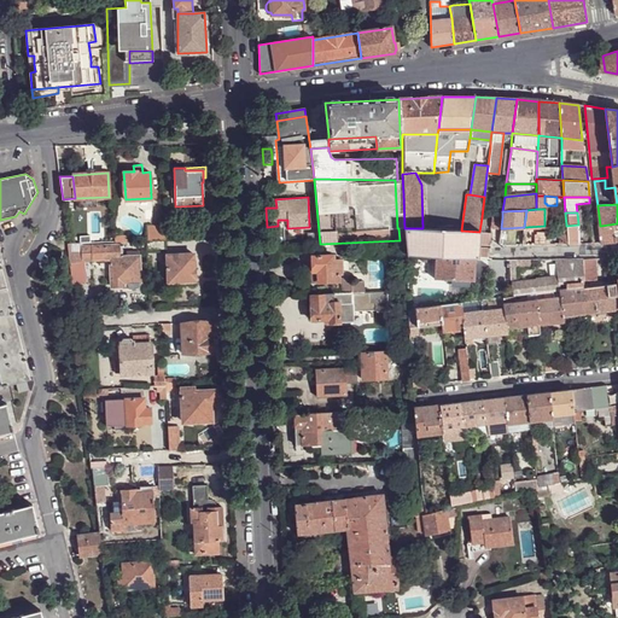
[(490,227),(501,228),(502,217),(491,216),(490,227)]
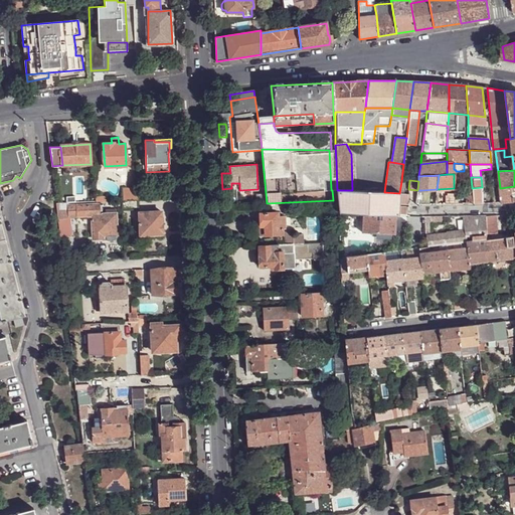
[(164,186),(165,198),(183,197),(182,186),(164,186)]
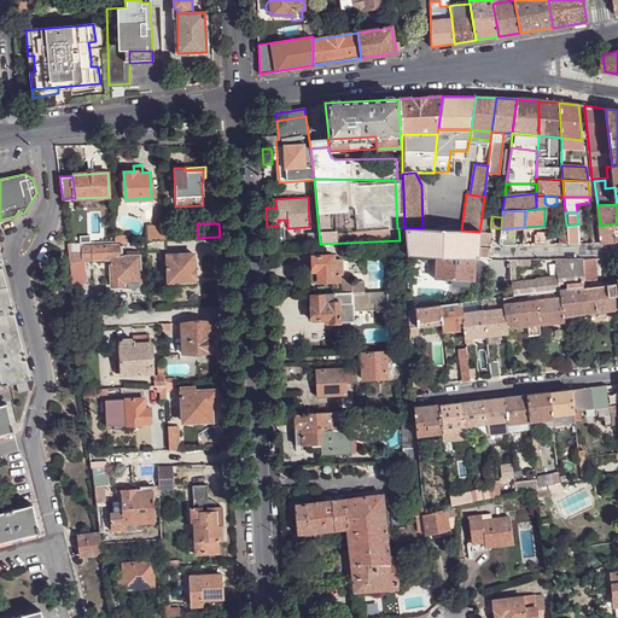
[(617,223),(600,226),(598,226),(599,244),(617,242),(617,223)]
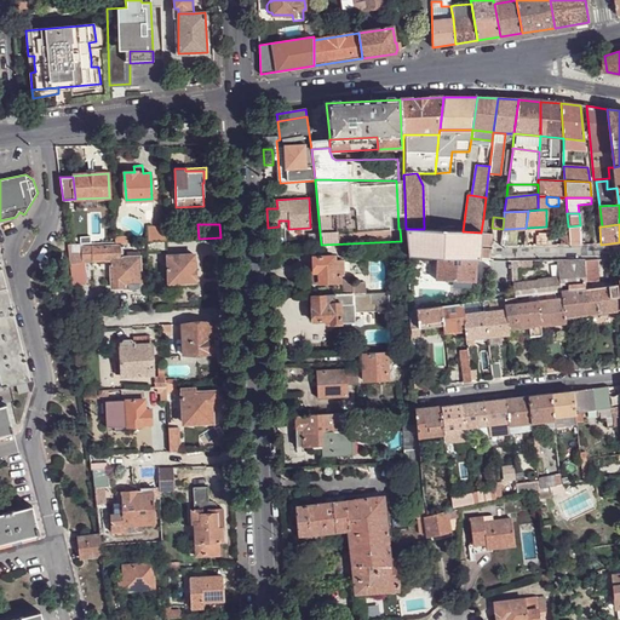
[(147,227),(148,240),(165,240),(166,240),(166,225),(147,227)]
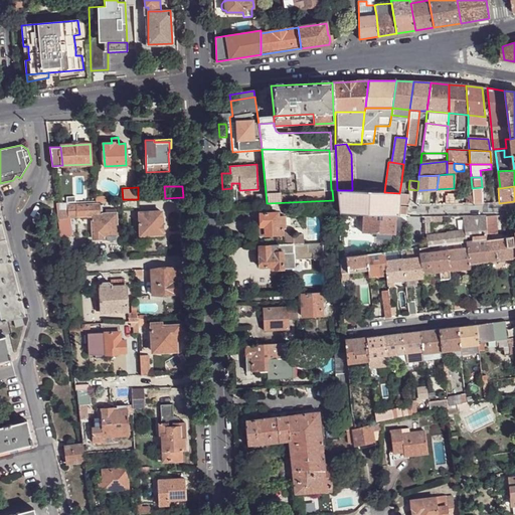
[(473,203),(483,203),(482,187),(472,188),(472,190),(473,203)]
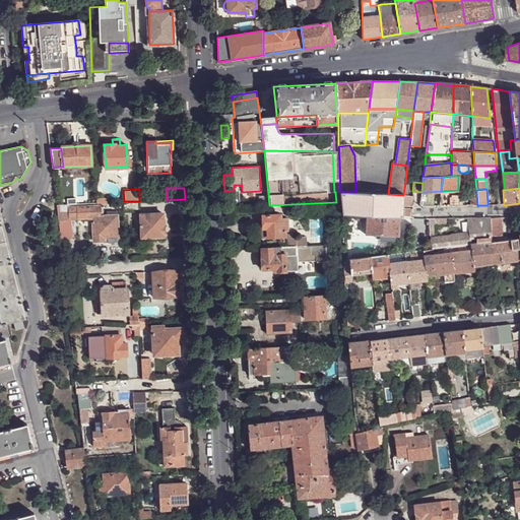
[(402,217),(403,195),(388,194),(355,192),(340,192),(341,201),(342,214),(366,216),(399,217),(402,218),(402,217)]
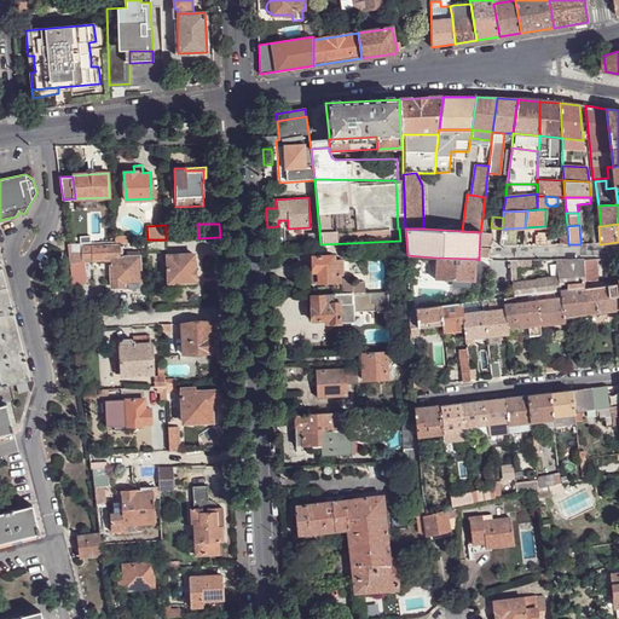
[(308,244),(320,244),(319,232),(307,233),(308,244)]
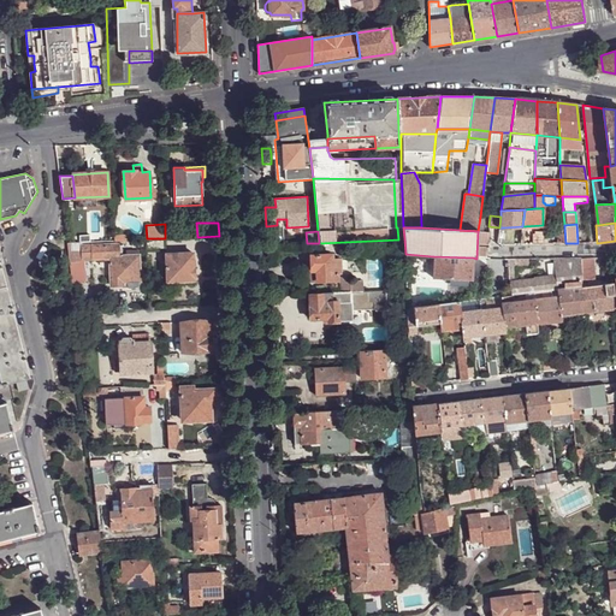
[(147,238),(146,240),(146,248),(146,250),(165,249),(164,238),(147,238)]
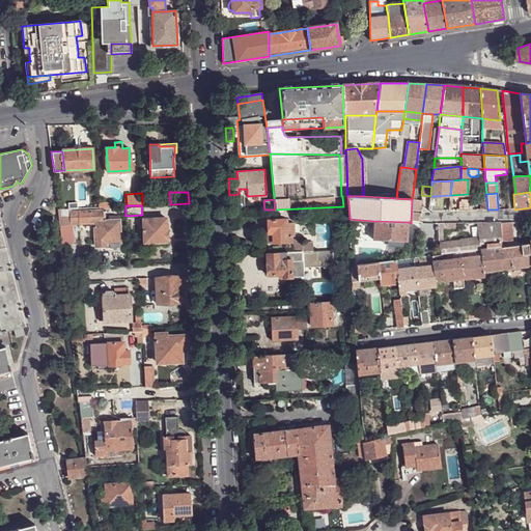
[(58,210),(59,225),(68,225),(72,225),(72,223),(71,215),(70,208),(58,210)]
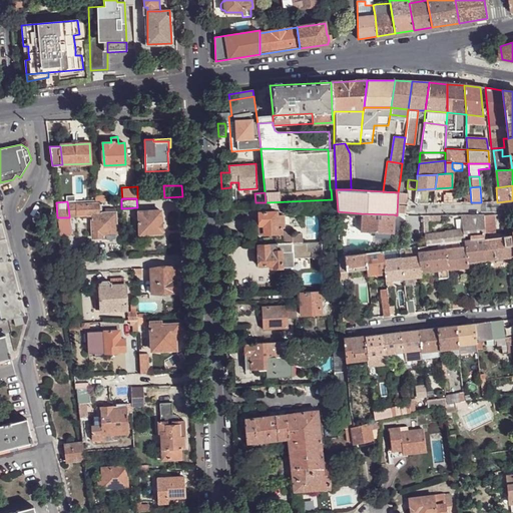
[(77,201),(74,201),(74,206),(68,207),(69,215),(77,215),(76,204),(77,204),(77,201)]
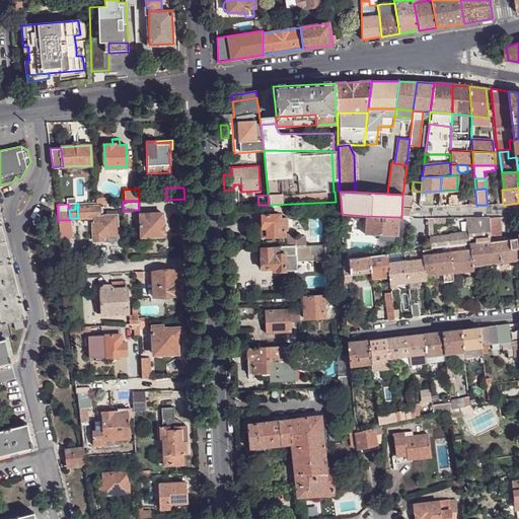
[(78,218),(92,217),(92,216),(99,216),(99,213),(99,206),(78,207),(77,207),(78,218)]
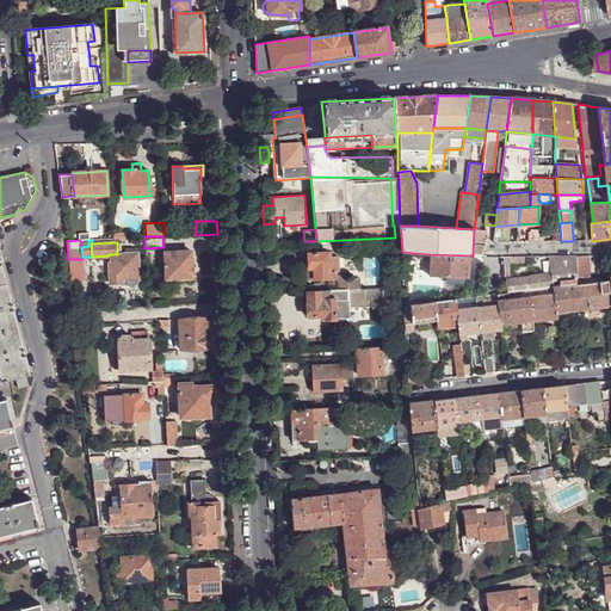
[(191,251),(165,252),(166,278),(193,277),(191,251)]
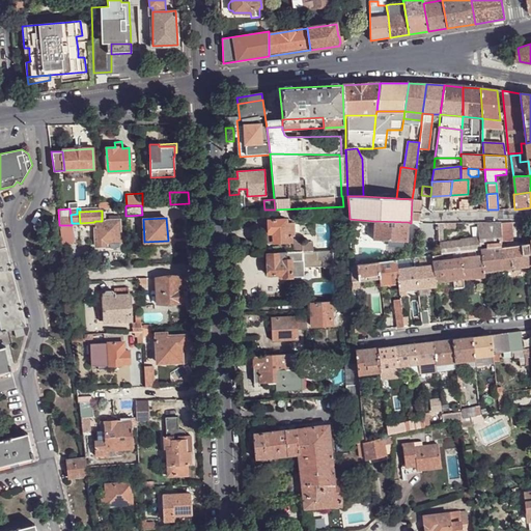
[(94,221),(94,222),(95,246),(106,246),(106,243),(109,243),(119,243),(120,242),(119,220),(105,221),(102,221),(94,221)]
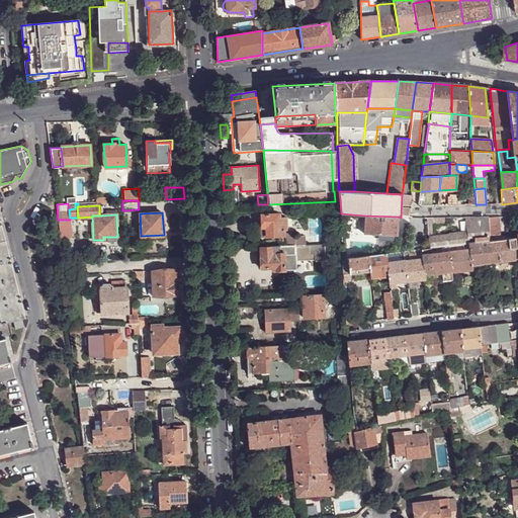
[(258,237),(283,236),(283,230),(287,229),(286,219),(279,219),(279,214),(262,216),(262,227),(258,228),(258,237)]
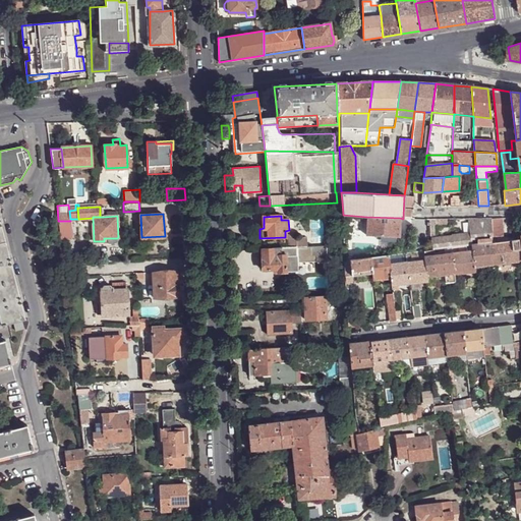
[(399,237),(400,218),(366,217),(366,235),(383,236),(395,236),(399,237)]
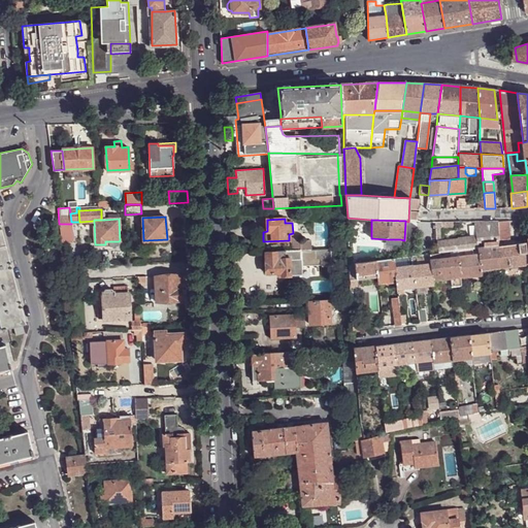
[(14,326),(23,324),(26,323),(0,221),(0,322),(2,329),(8,328),(14,326)]
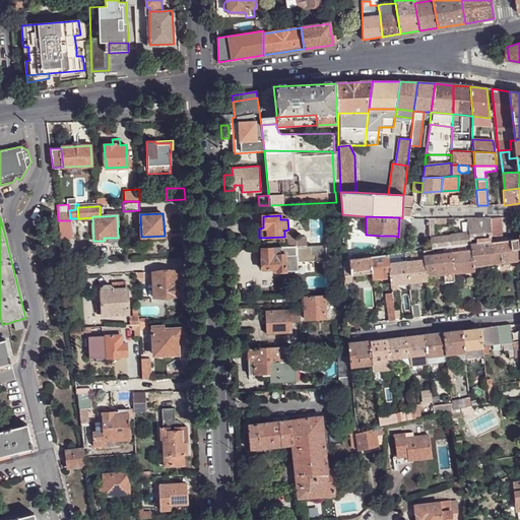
[(475,239),(490,237),(490,236),(490,217),(467,217),(468,233),(469,239),(475,239)]
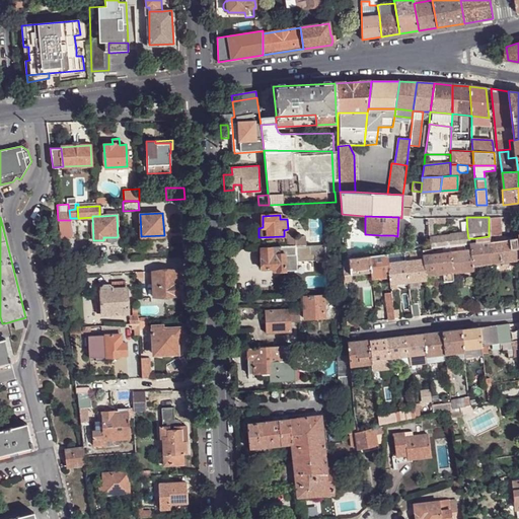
[(489,217),(489,235),(501,235),(501,217),(489,217)]
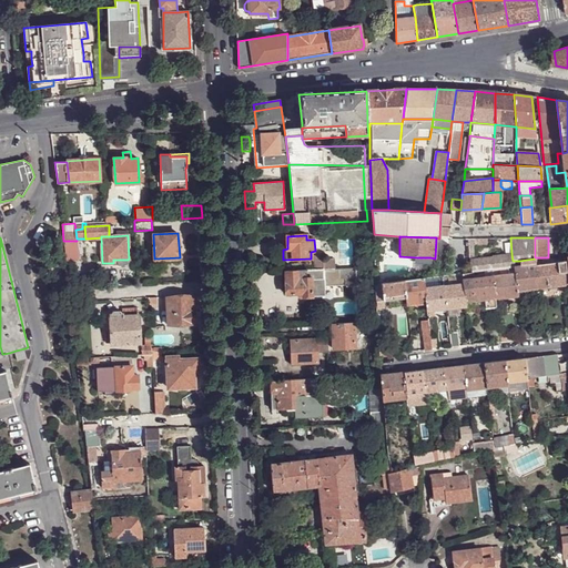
[(484,239),(467,239),(467,241),(470,260),(476,260),(474,246),(485,246),(484,239)]
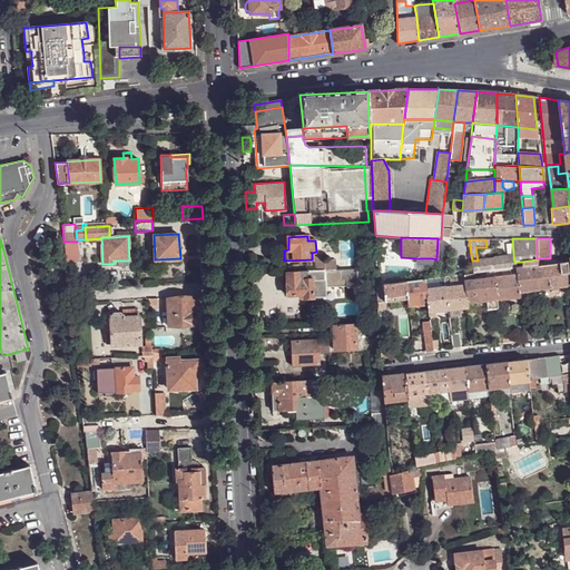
[(64,242),(66,256),(75,256),(74,242),(64,242)]
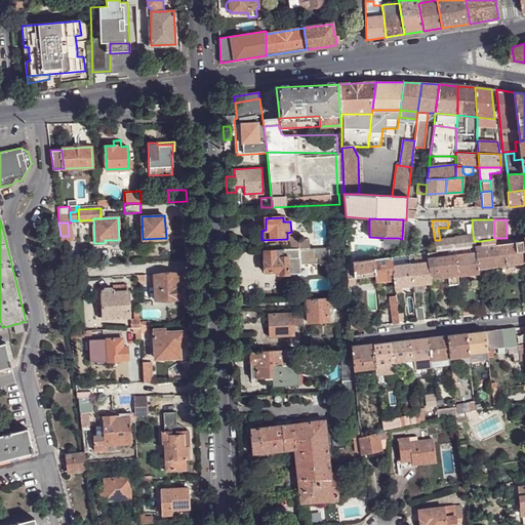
[(454,249),(475,247),(474,241),(473,235),(455,237),(455,238),(440,240),(435,240),(436,251),(454,249)]
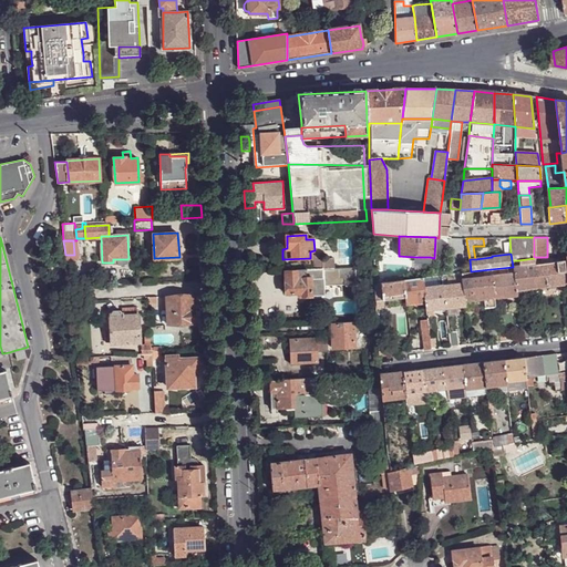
[(315,270),(322,269),(322,259),(322,256),(313,256),(315,270)]
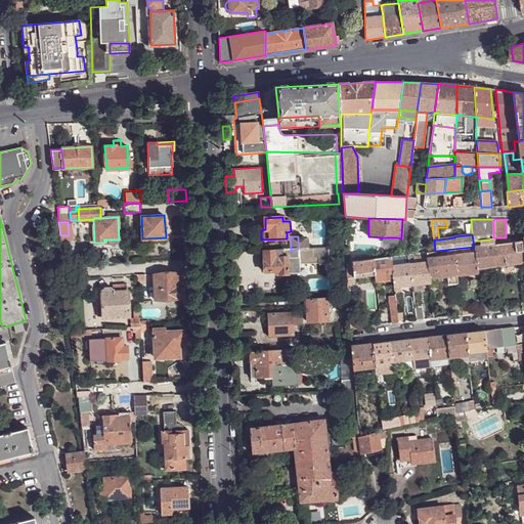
[(477,268),(495,266),(493,244),(493,238),(479,241),(480,246),(474,247),(475,252),(477,268)]
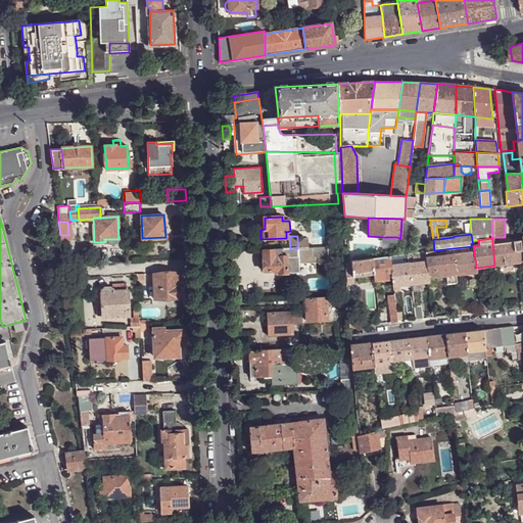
[(297,248),(308,248),(307,239),(297,239),(297,248)]
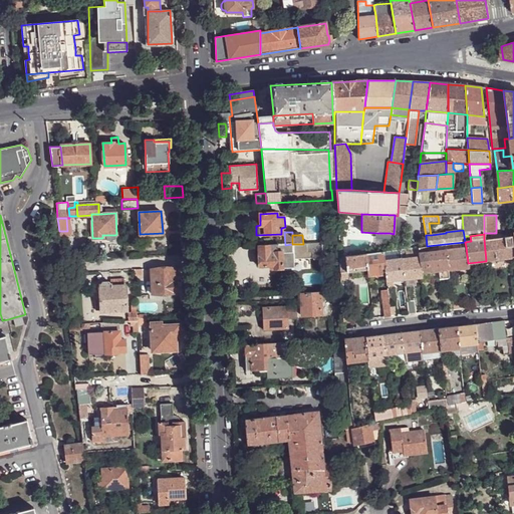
[(484,239),(486,261),(498,260),(512,258),(513,258),(511,237),(510,237),(484,239)]
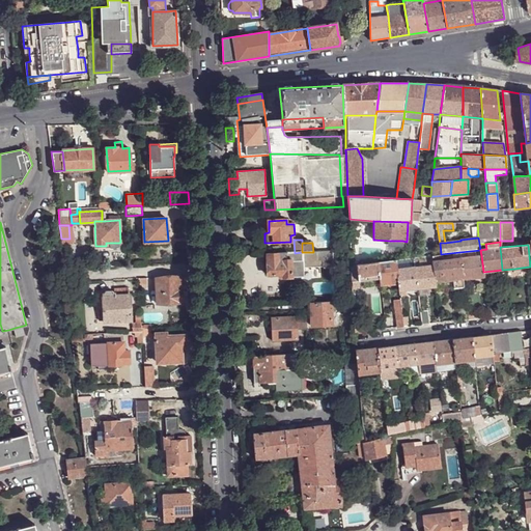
[(333,268),(332,251),(313,252),(302,252),(295,253),(291,253),(291,262),(291,271),(307,271),(306,261),(323,261),(324,268),(333,268)]
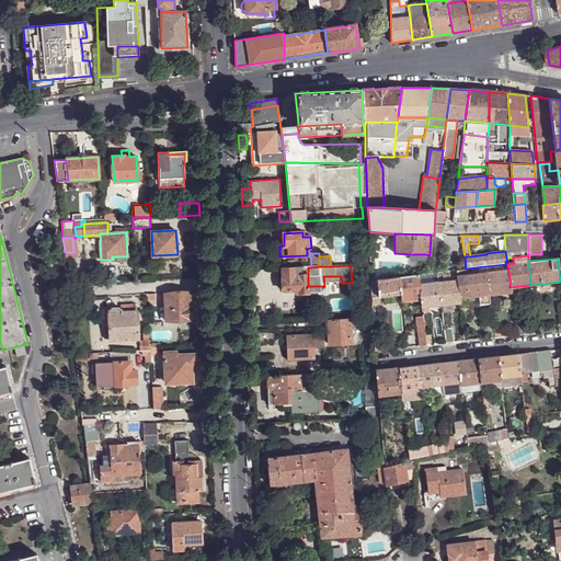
[(479,296),(489,295),(487,273),(485,266),(466,268),(467,275),(456,276),(457,279),(459,298),(479,296)]
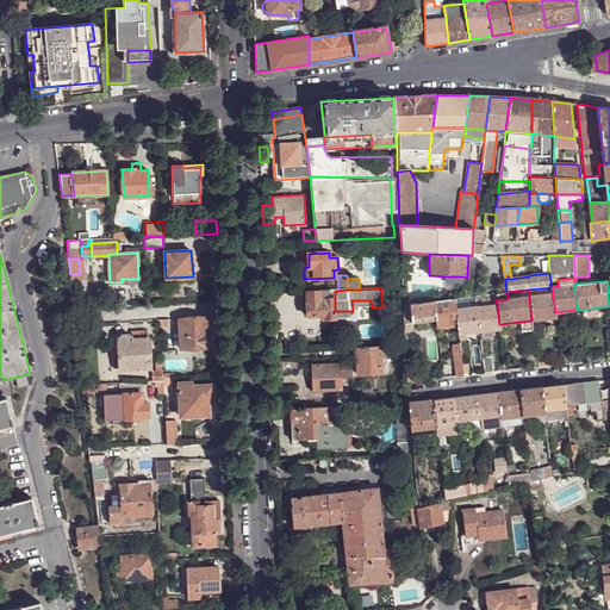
[(335,302),(335,291),(307,292),(307,304),(307,306),(305,306),(306,315),(307,315),(307,317),(325,316),(325,319),(336,319),(335,311),(335,302)]
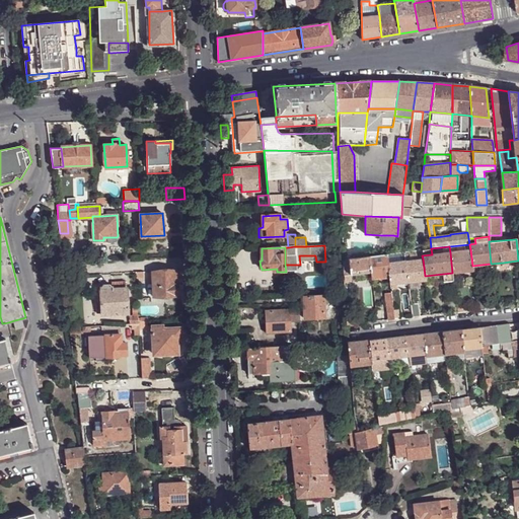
[(422,249),(409,251),(410,261),(423,258),(422,255),(422,249)]
